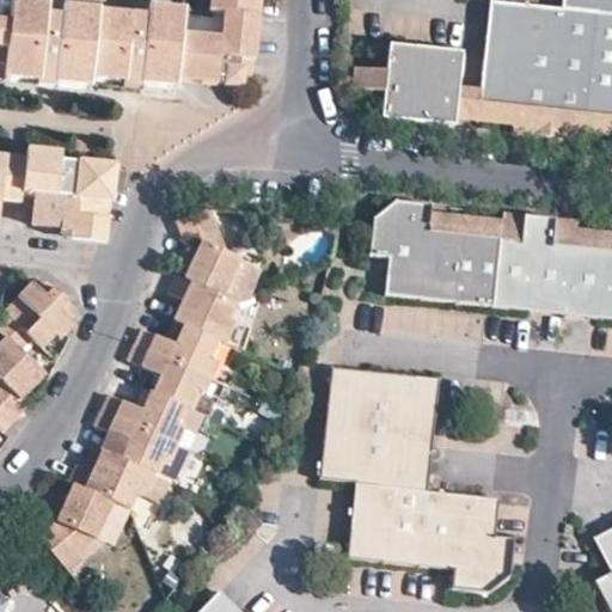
[(0,0),(0,78),(78,86),(89,87),(89,79),(175,87),(176,77),(181,28),(183,11),(150,7),(147,17),(62,7),(61,18),(47,16),(47,5),(12,2),(8,24),(0,23),(0,0)]
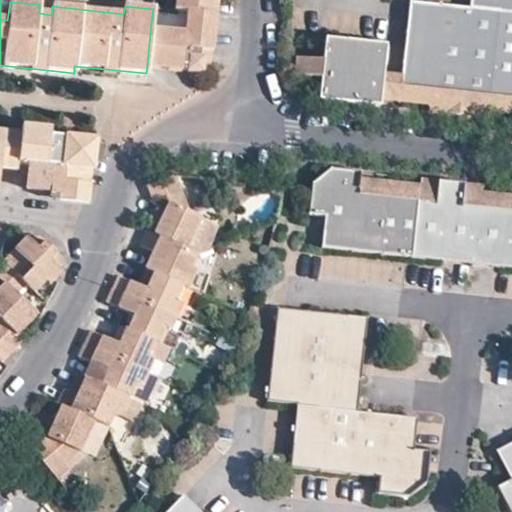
[(151,23),(147,64),(180,67),(180,65),(186,65),(185,67),(204,69),(206,47),(212,47),(213,41),(216,10),(208,9),(209,0),(175,0),(175,5),(185,7),(183,25),(151,23)]
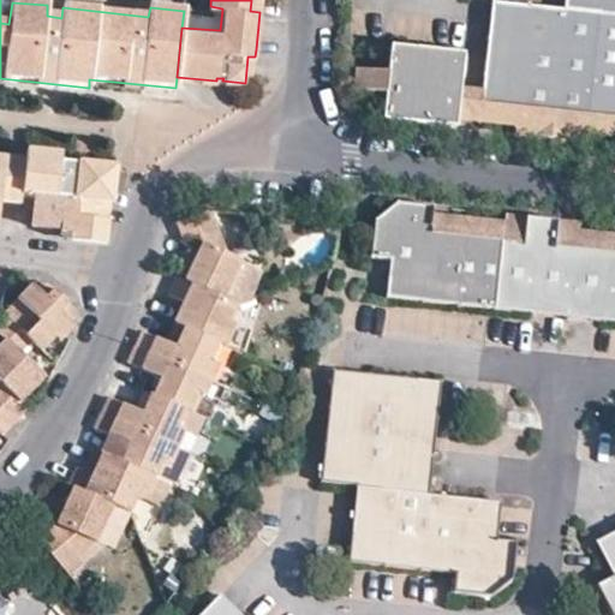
[(251,0),(250,11),(260,12),(261,0),(251,0)]
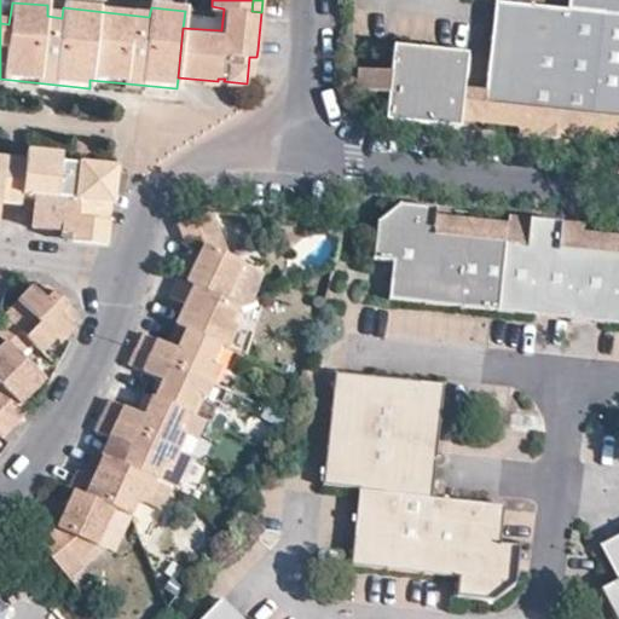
[(618,0),(567,0),(566,9),(496,1),(486,92),(485,109),(518,111),(516,125),(515,134),(590,143),(591,132),(593,120),(618,122),(618,0)]
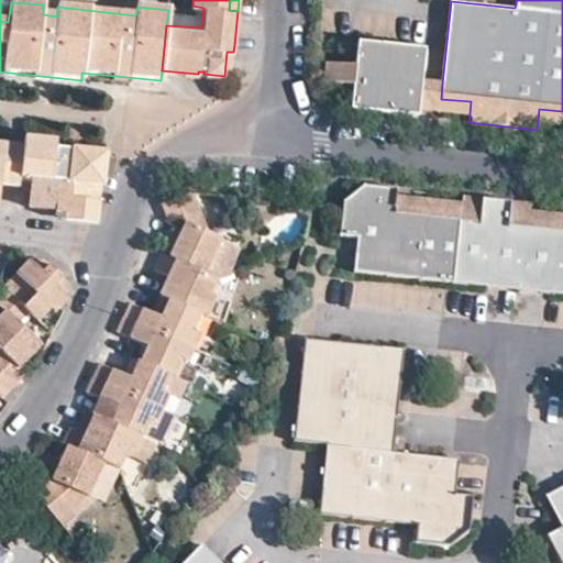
[(56,17),(57,7),(43,4),(43,14),(56,17)]
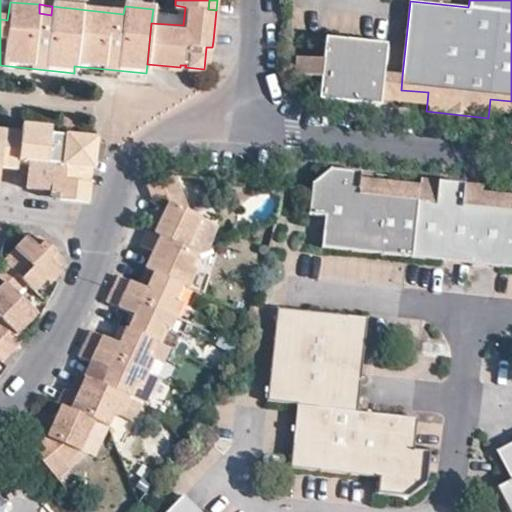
[(320,78),(318,99),(380,106),(380,98),(382,74),(385,46),(344,41),(325,39),(322,60),(296,57),(294,75),(320,78)]
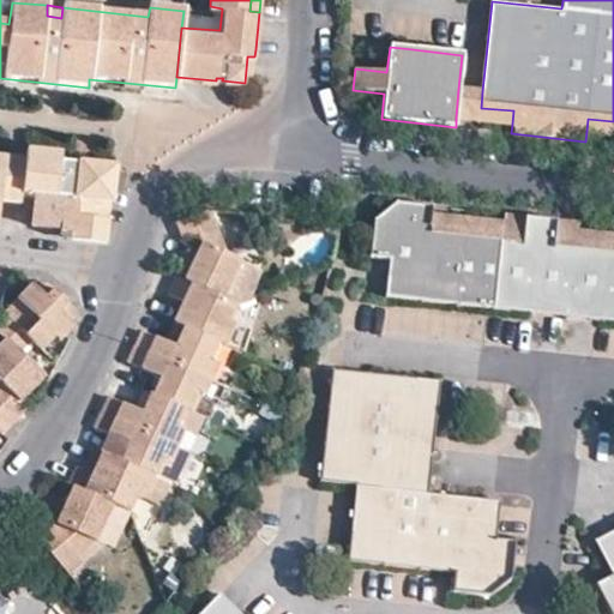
[(458,89),(456,118),(479,120),(481,108),(482,91),(458,89)]
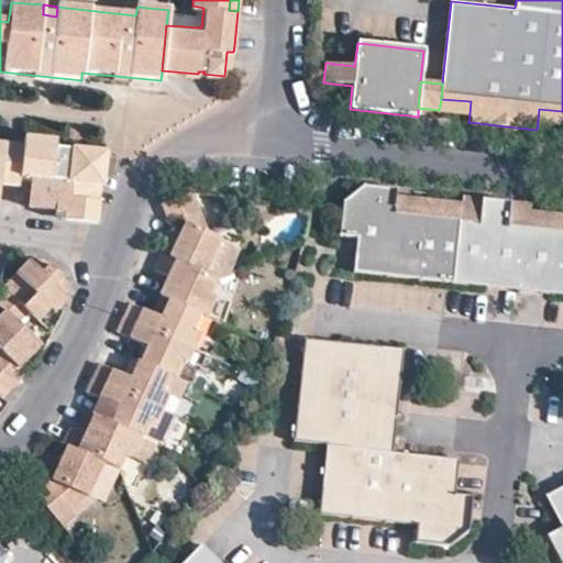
[(448,111),(470,113),(471,101),(441,99),(439,110),(448,111)]
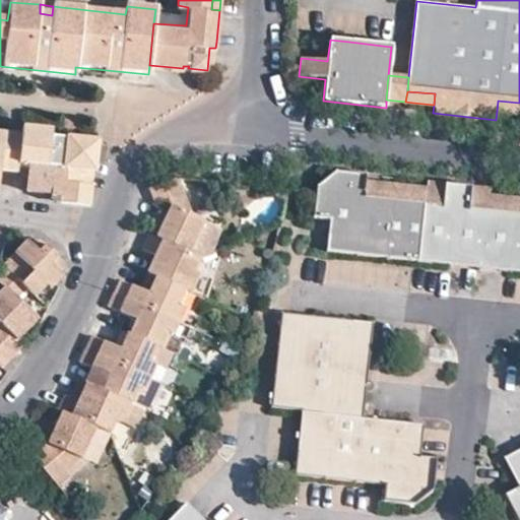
[(519,113),(519,103),(498,101),(497,111),(519,113)]
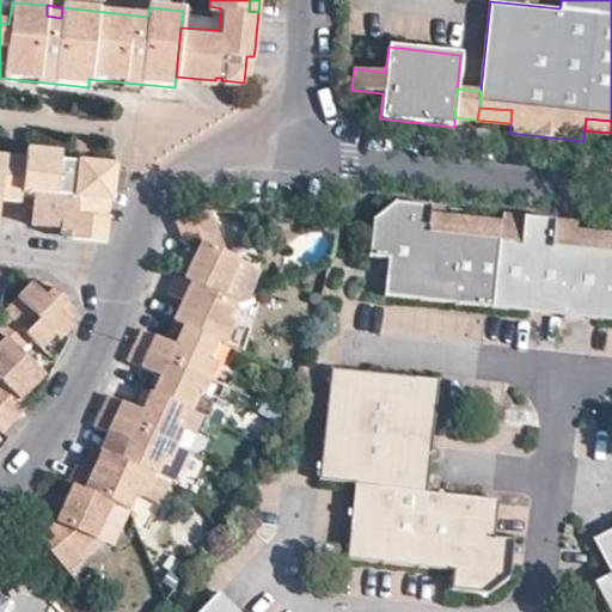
[(24,159),(4,157),(0,188),(0,190),(19,193),(24,159)]
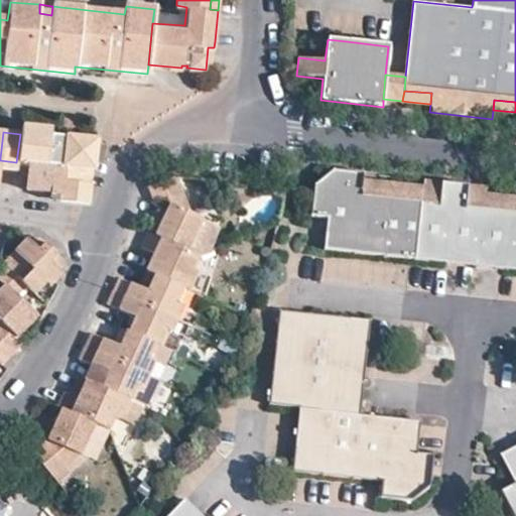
[(65,141),(48,139),(49,136),(20,134),(16,162),(28,163),(26,188),(42,190),(50,191),(49,196),(88,200),(95,141),(65,138),(65,141)]
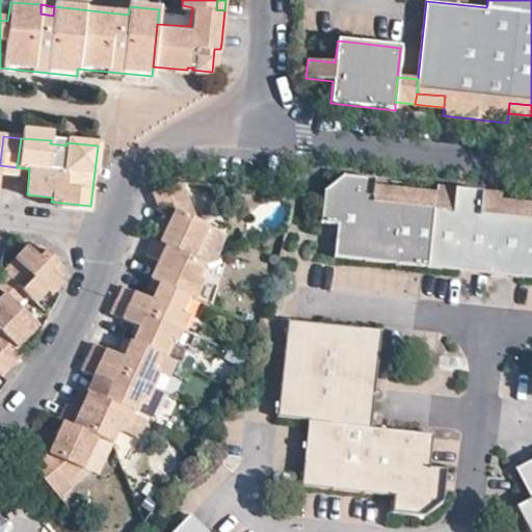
[(531,214),(498,211),(499,201),(500,192),(436,185),(435,193),(434,204),(373,197),(373,186),(374,179),(343,176),(323,190),(321,221),(339,222),(336,256),(391,262),(490,273),(531,277),(531,214)]
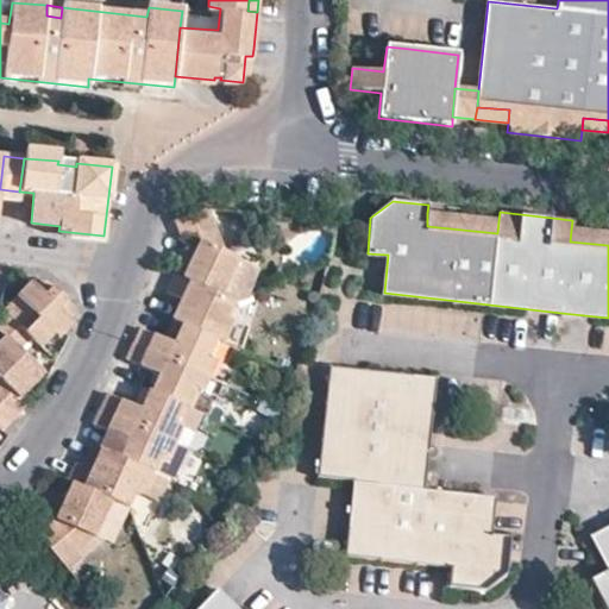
[(207,208),(173,220),(180,237),(194,231),(212,224),(208,208),(207,208)]
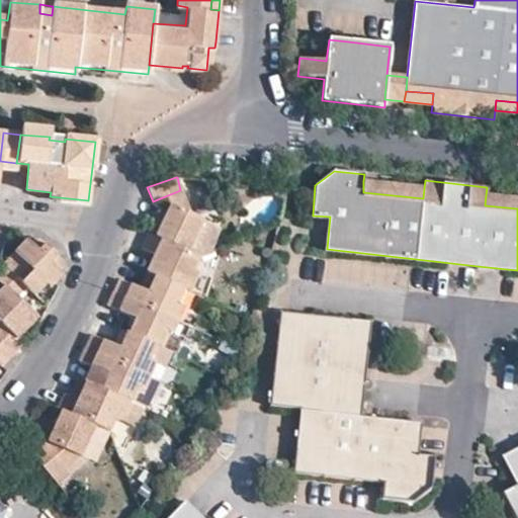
[(392,184),(363,181),(363,192),(423,198),(424,188),(392,184)]
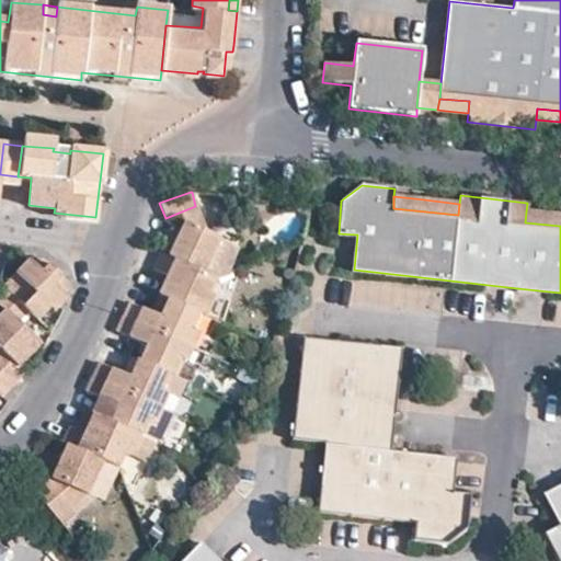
[(195,206),(179,213),(183,220),(205,231),(195,206)]
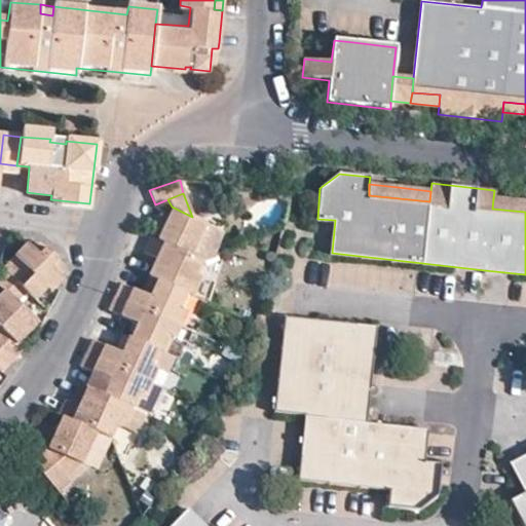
[(525,201),(493,198),(492,209),(525,212),(525,201)]
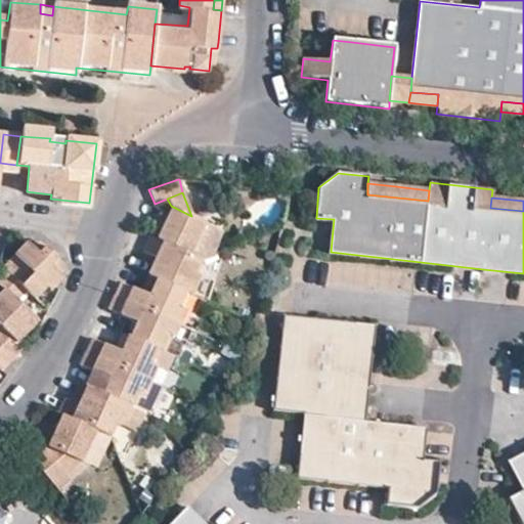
[(203,221),(191,216),(171,206),(156,237),(189,253),(203,221)]
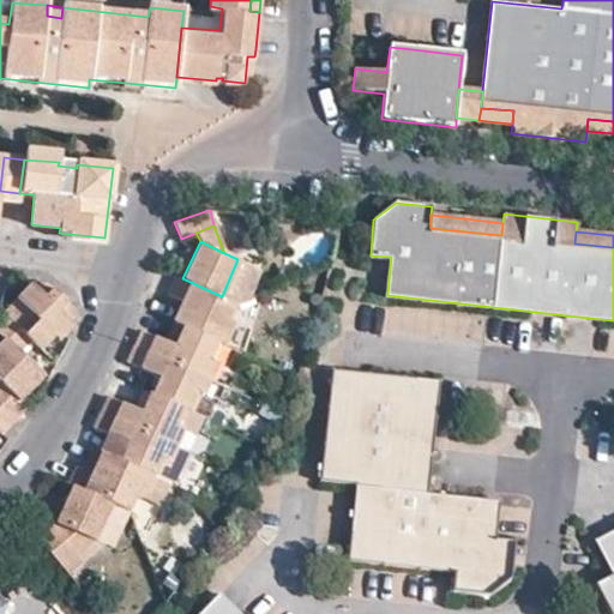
[(258,269),(238,259),(222,296),(233,302),(245,298),(258,269)]
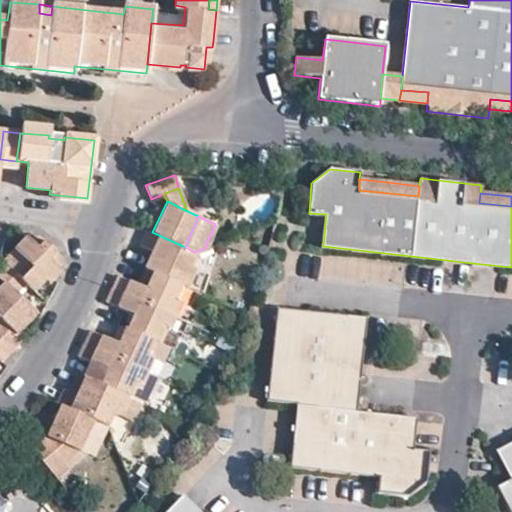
[(194,252),(185,247),(152,232),(147,230),(141,245),(148,249),(141,267),(151,271),(181,284),(182,285),(190,267),(187,265),(194,252)]
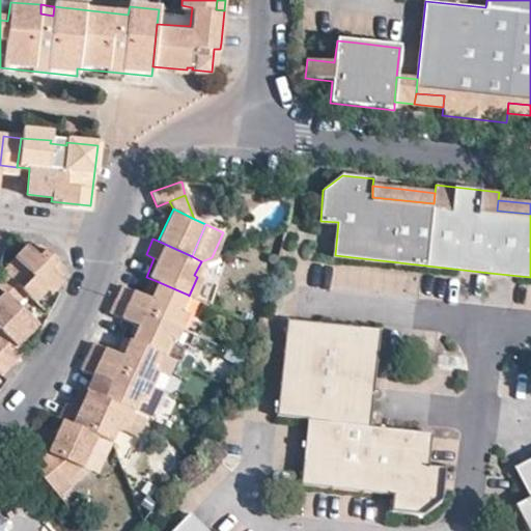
[(52,255),(40,244),(34,244),(30,248),(27,245),(4,269),(6,272),(0,279),(0,286),(4,291),(18,304),(26,294),(34,302),(47,289),(51,292),(56,288),(63,280),(60,276),(64,272),(64,266),(52,255)]
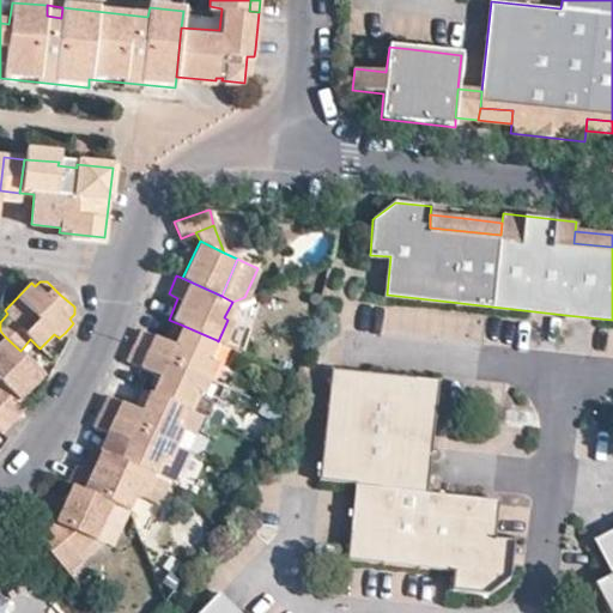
[(181,325),(169,320),(161,338),(173,343),(181,325)]
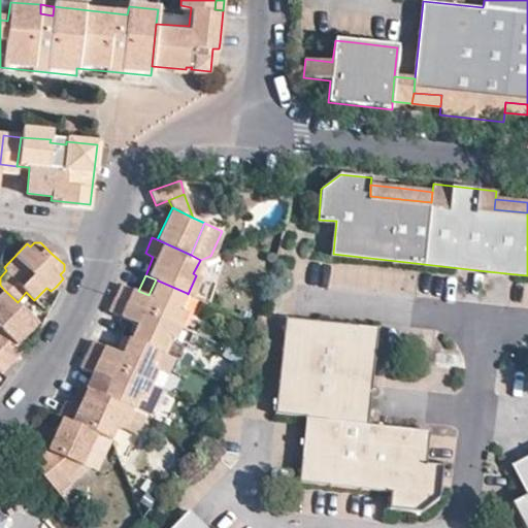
[(173,322),(187,293),(156,279),(149,295),(138,291),(121,283),(114,295),(173,322)]
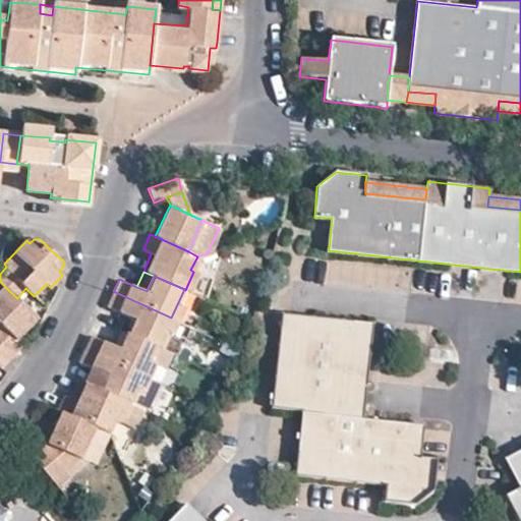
[(34,314),(17,298),(4,286),(0,290),(0,345),(11,356),(22,345),(14,336),(34,314)]
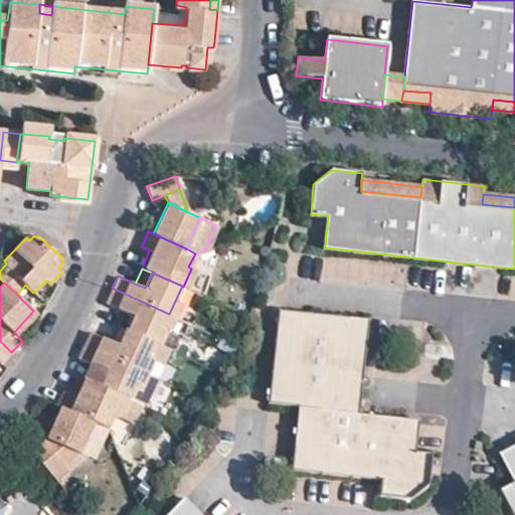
[(156,343),(169,314),(112,288),(105,302),(133,315),(126,330),(155,343),(156,343)]
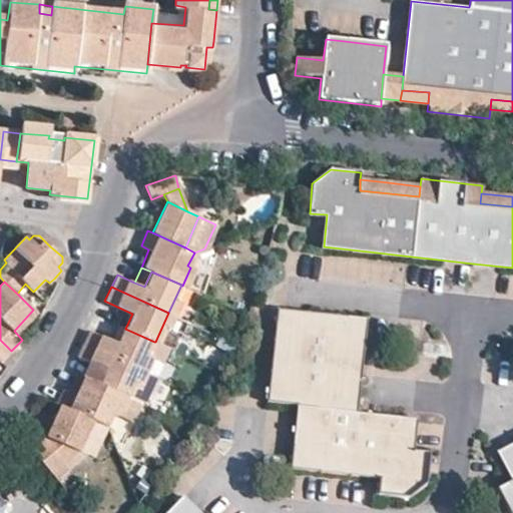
[(321,314),(278,309),(269,400),(297,404),(292,467),(380,478),(378,493),(409,497),(426,483),(427,470),(429,453),(414,451),(416,418),(386,415),(357,411),(362,367),(367,320),(366,319),(321,314)]
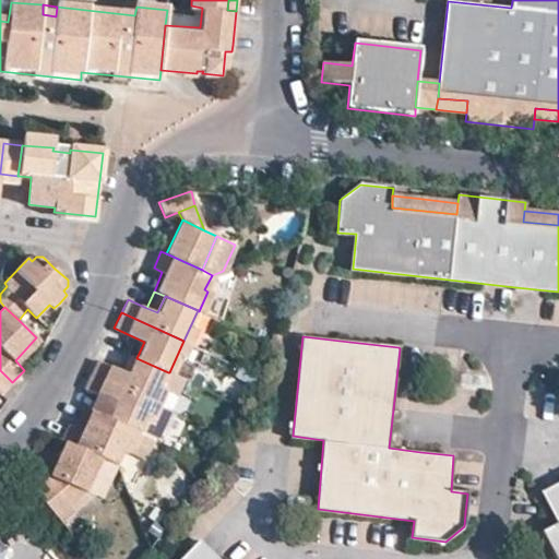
[(120,370),(127,373),(134,357),(128,354),(120,370)]
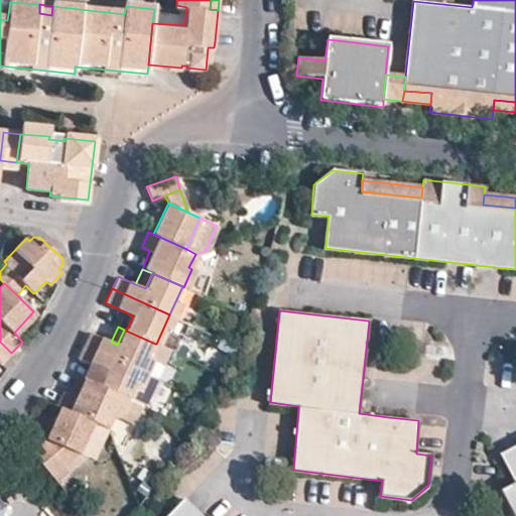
[(141,372),(155,344),(126,331),(124,330),(117,345),(111,342),(90,333),(84,345),(141,372)]
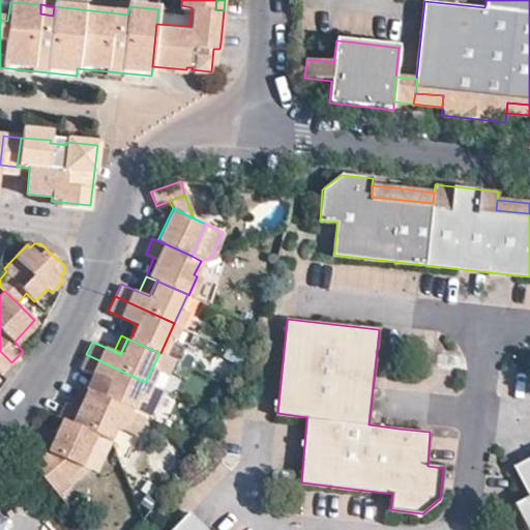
[(11,362),(0,351),(0,372),(1,373),(11,362)]
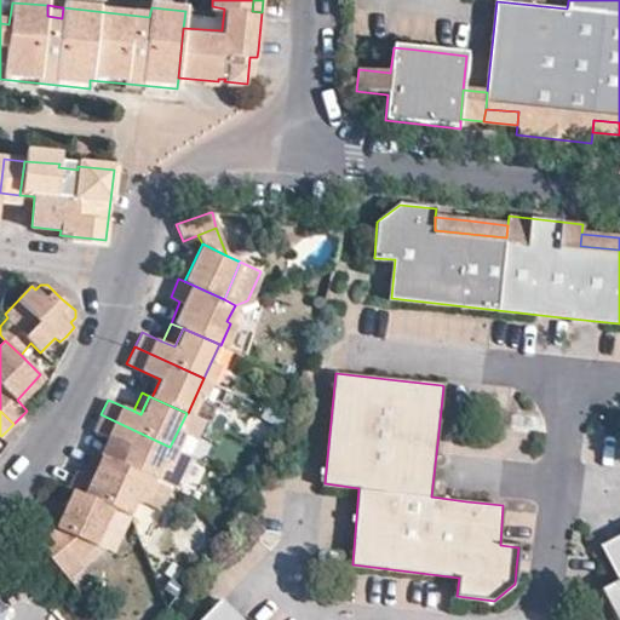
[(201,419),(188,413),(187,413),(170,447),(185,454),(201,419)]
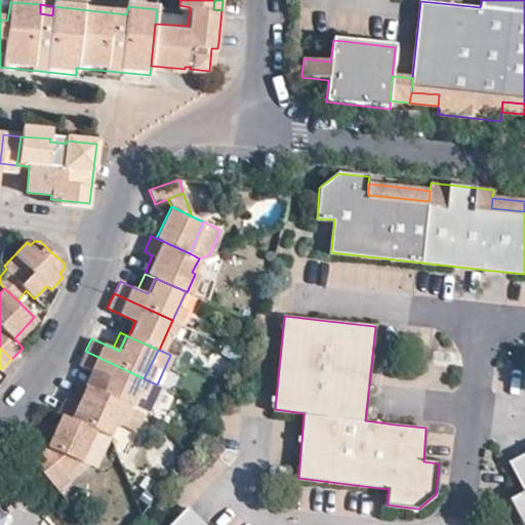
[(131,408),(144,378),(85,351),(80,364),(107,377),(101,394),(128,407),(131,408)]
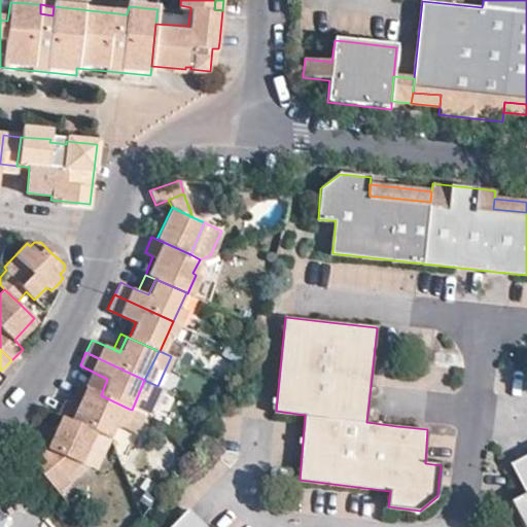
[(84,388),(77,385),(68,402),(76,406),(84,388)]
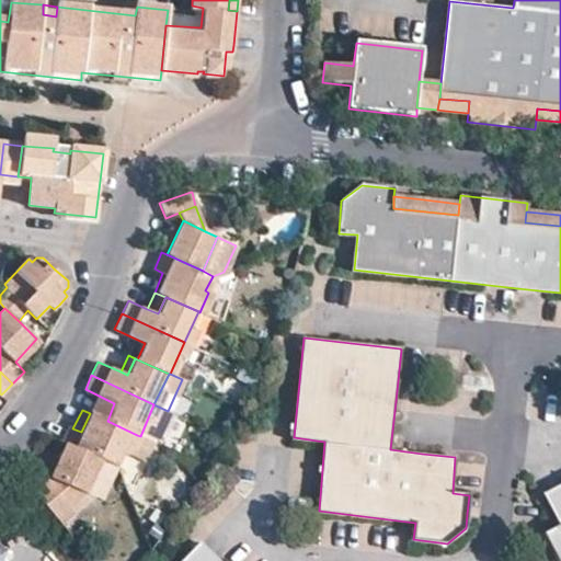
[(60,443),(65,444),(101,462),(115,468),(123,451),(128,454),(137,435),(107,421),(92,414),(82,433),(81,432),(72,428),(68,426),(60,443)]
